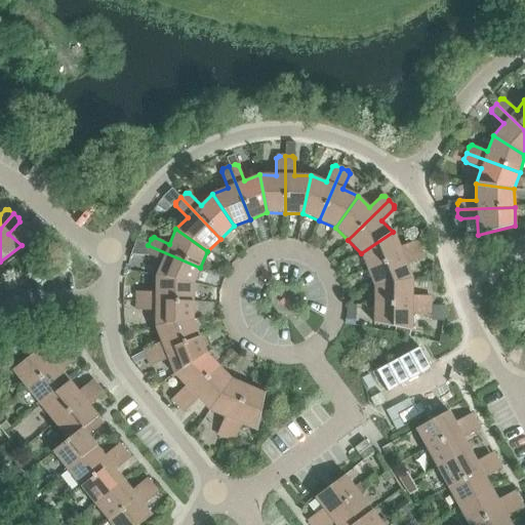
[(393,232),(361,253),(367,270),(420,248),(417,242),(414,241),(399,247),(393,232)]
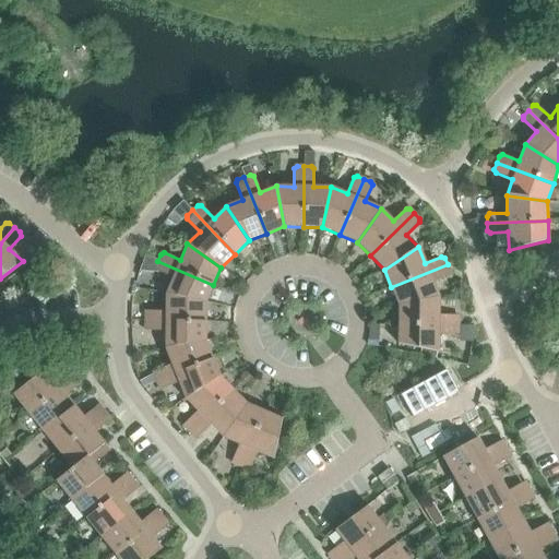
[(173,277),(166,294),(205,302),(213,285),(157,261),(155,268),(156,271),(173,277)]
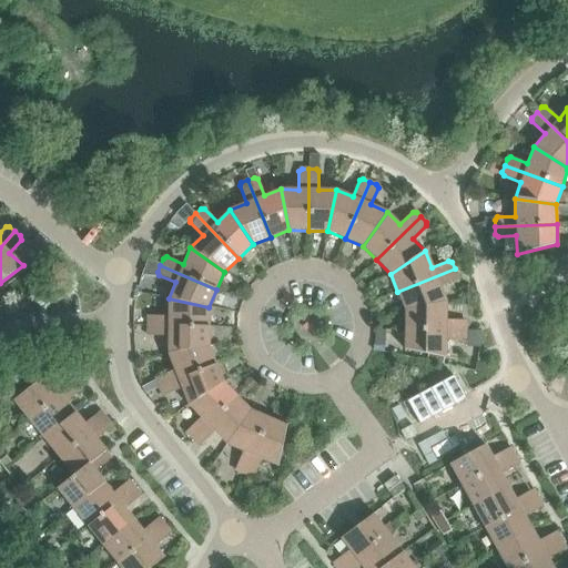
[(455,269),(397,292),(405,310),(446,302),(439,286),(456,280),(457,275),(455,269)]
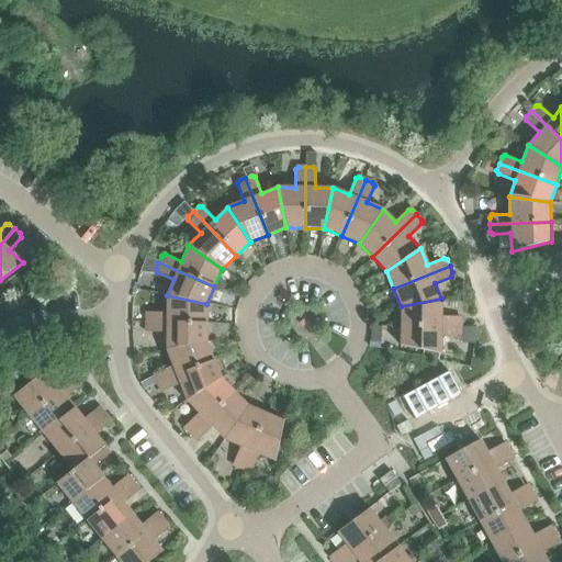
[(146,315),(146,323),(206,323),(206,304),(167,295),(166,313),(148,313),(146,315)]
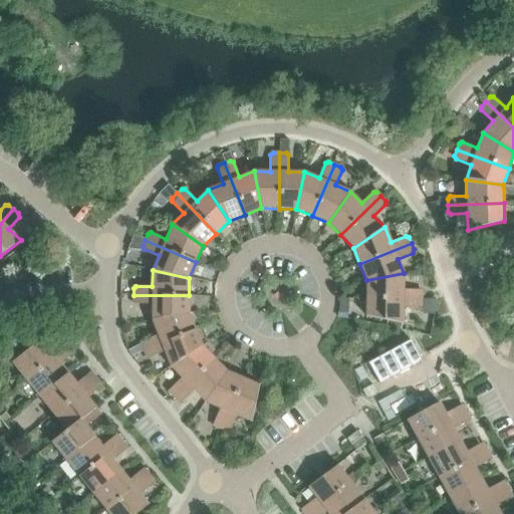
[(365,298),(422,298),(422,292),(420,289),(404,289),(404,273),(366,280),(365,298)]
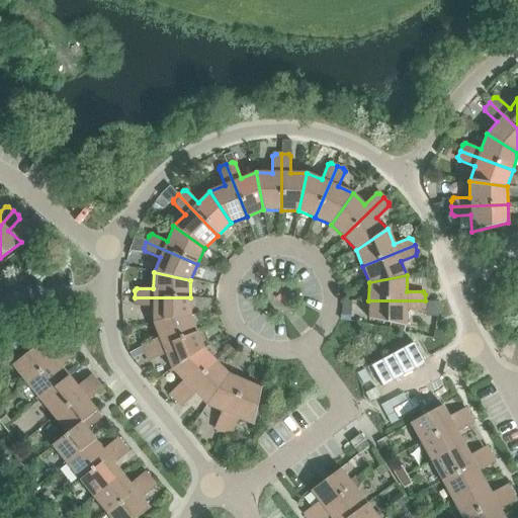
[(153,307),(153,323),(190,316),(190,297),(135,297),(134,304),(137,307),(153,307)]
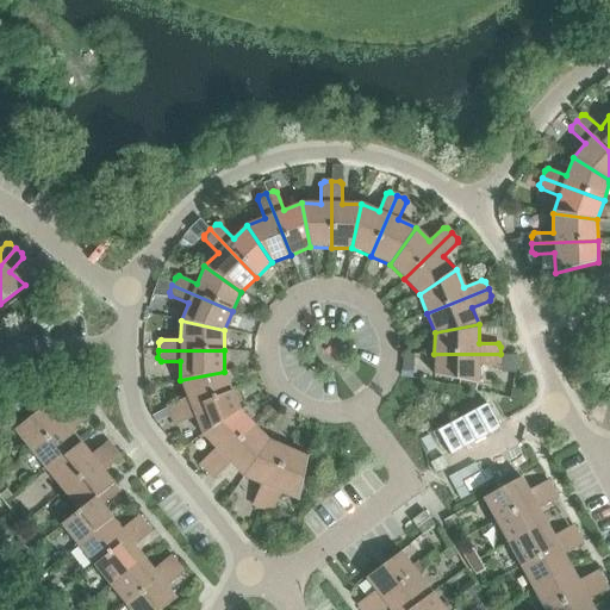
[(500,354),(434,354),(434,375),(479,385),(479,366),(498,366),(500,362),(500,354)]
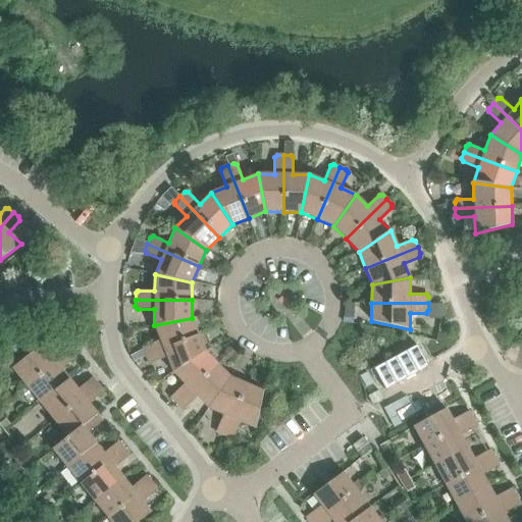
[(143,350),(146,356),(198,334),(192,318),(154,325),(160,340),(145,347),(143,350)]
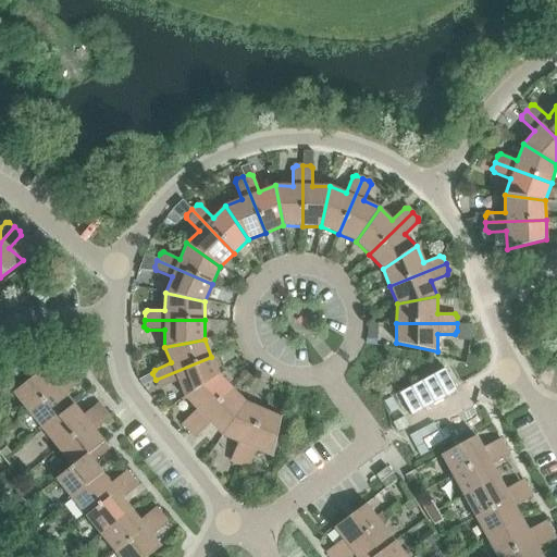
[(178,381),(184,397),(219,375),(211,357),(156,380),(158,386),(161,387),(178,381)]
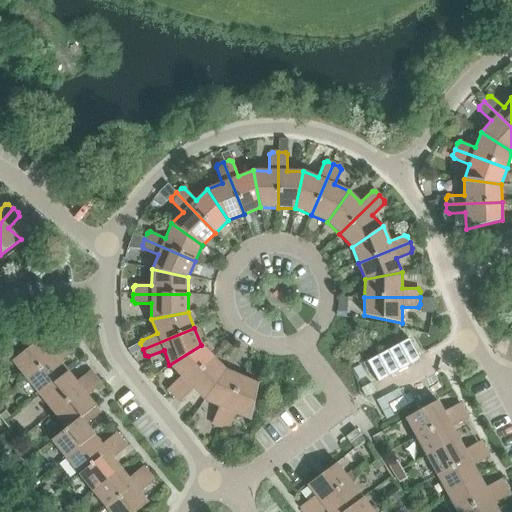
[(12,361),(26,378),(69,343),(65,338),(61,338),(48,348),(40,338),(12,361)]
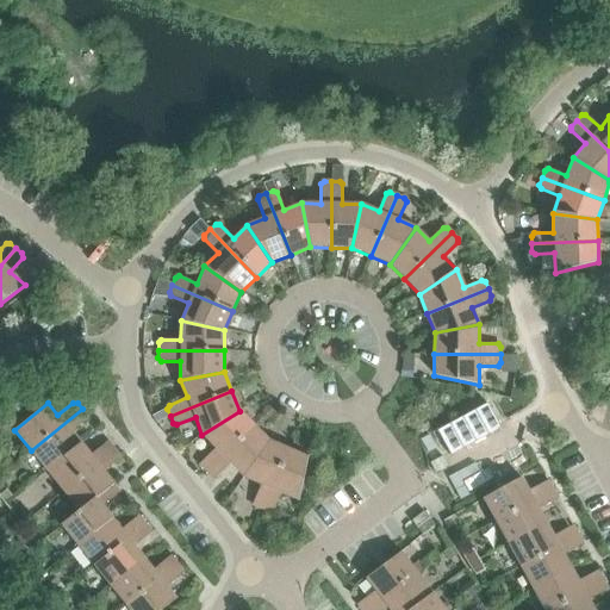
[(31,450),(47,471),(80,443),(70,431),(86,419),(87,415),(82,409),(31,450)]
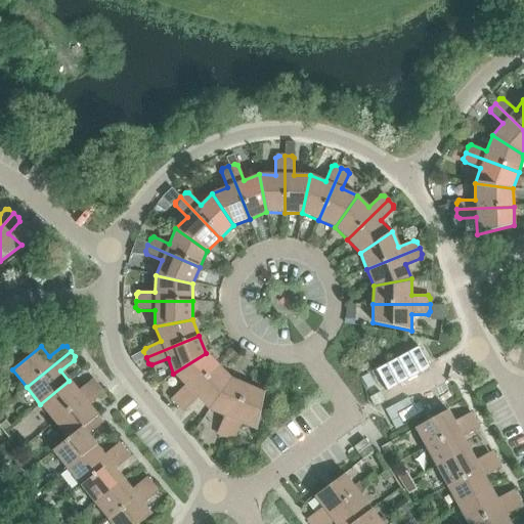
[(173,400),(177,405),(218,365),(206,353),(173,374),(185,385),(173,397),(173,400)]
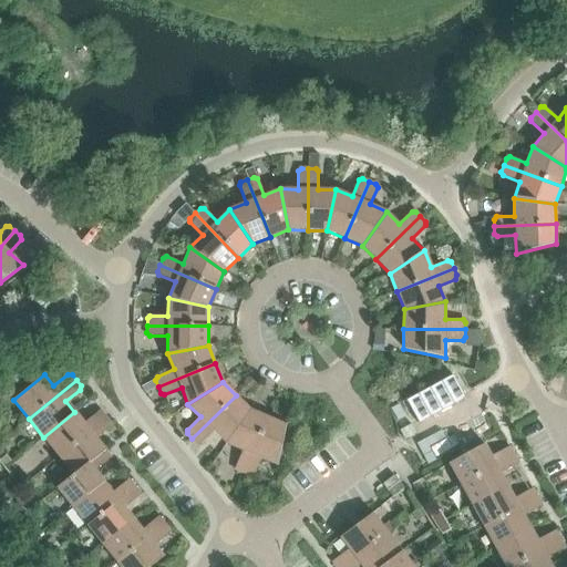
[(214,431),(226,443),(249,410),(236,395),(192,439),(197,443),(200,444),(214,431)]
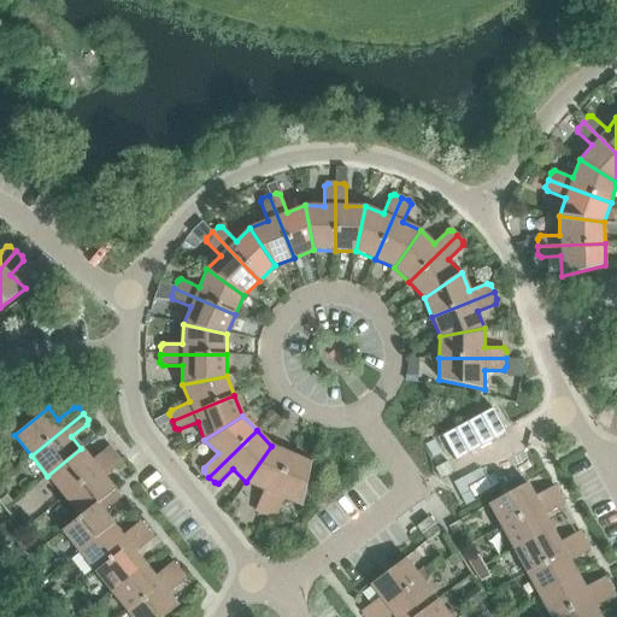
[(258,512),(265,515),(292,454),(271,446),(246,482),(264,491),(256,509),(258,512)]
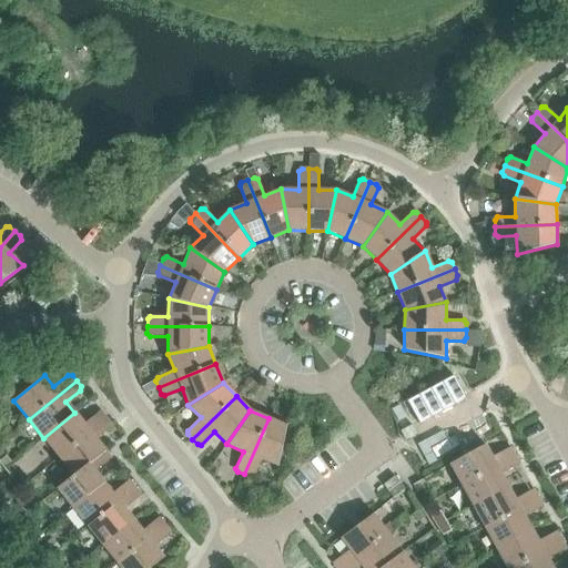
[(83,424),(74,413),(43,438),(59,457),(107,418),(102,413),(98,413),(83,424)]
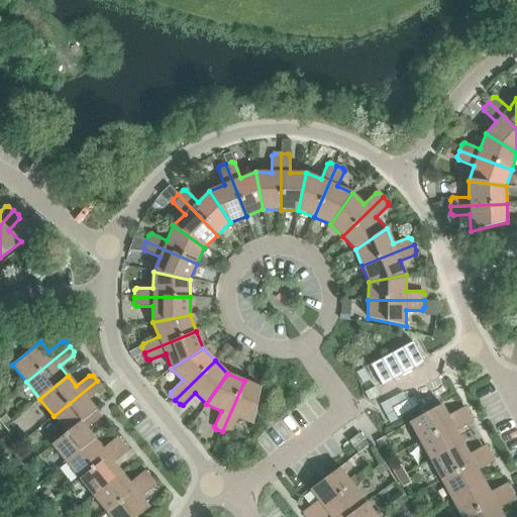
[(54,416),(67,432),(95,410),(87,400),(101,390),(101,386),(97,381),(54,416)]
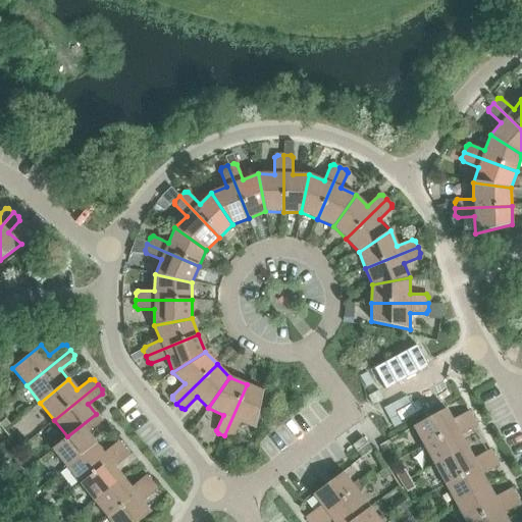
[(247,384),(224,435),(230,438),(233,437),(240,422),(255,428),(263,392),(247,384)]
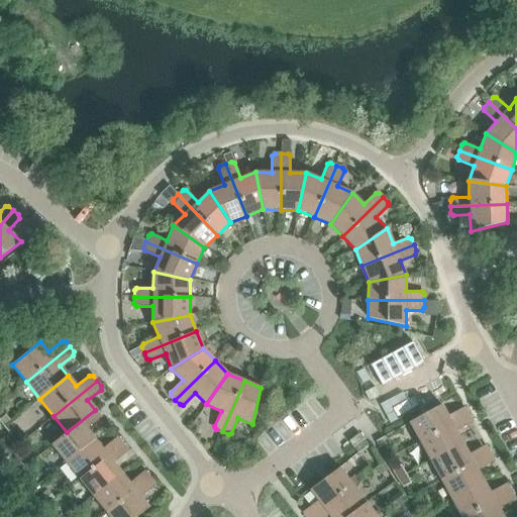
[(420,441),(469,415),(466,409),(462,408),(447,416),(441,405),(409,422),(420,441)]
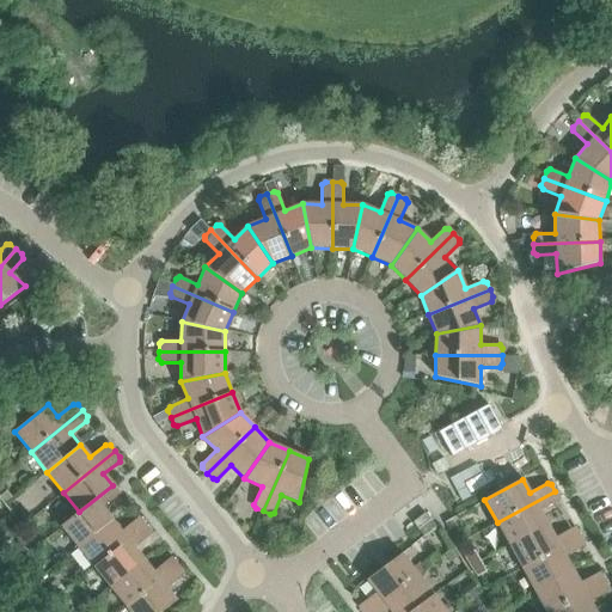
[(61,526),(78,546),(111,520),(102,508),(117,495),(118,491),(112,485),(79,512),(61,526)]
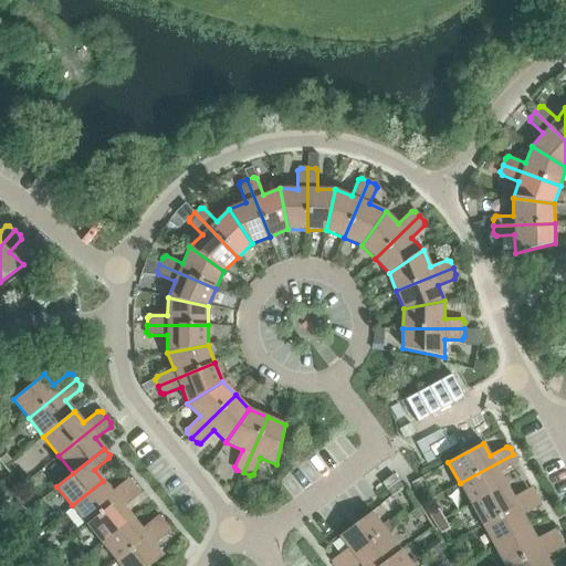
[(471,504),(506,485),(500,473),(515,464),(516,460),(513,454),(460,483),(471,504)]
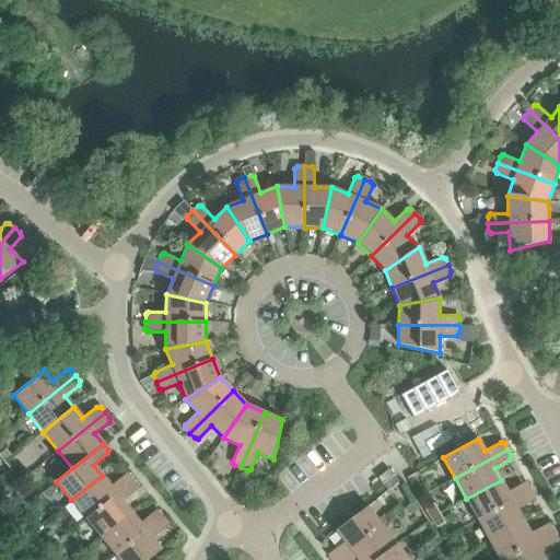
[(377,478),(387,491),(399,482),(389,469),(377,478)]
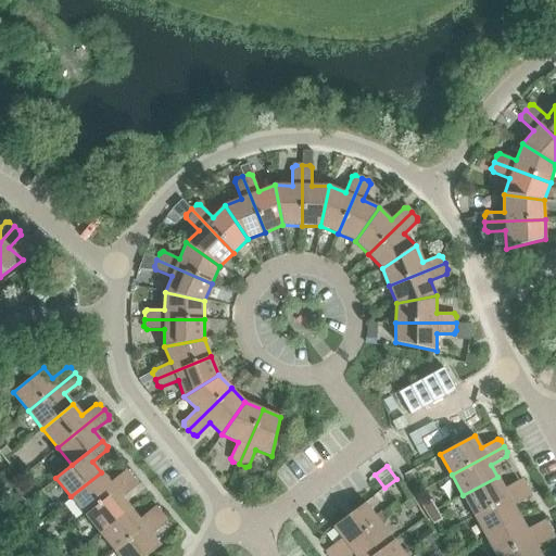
[(71,496),(86,515),(131,478),(127,471),(124,471),(110,483),(101,472),(71,496)]
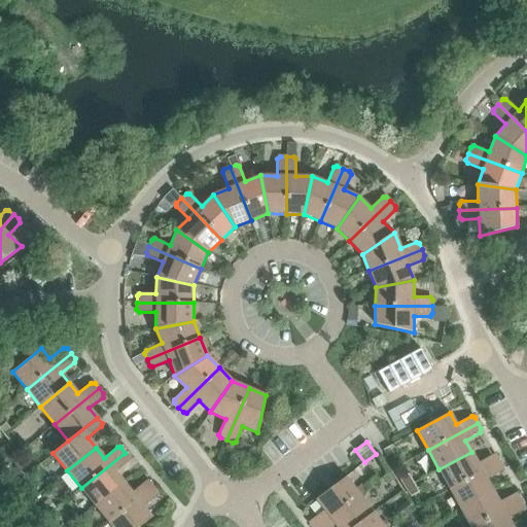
[(450,489),(499,461),(496,456),(493,455),(478,463),(471,452),(438,469),(450,489)]
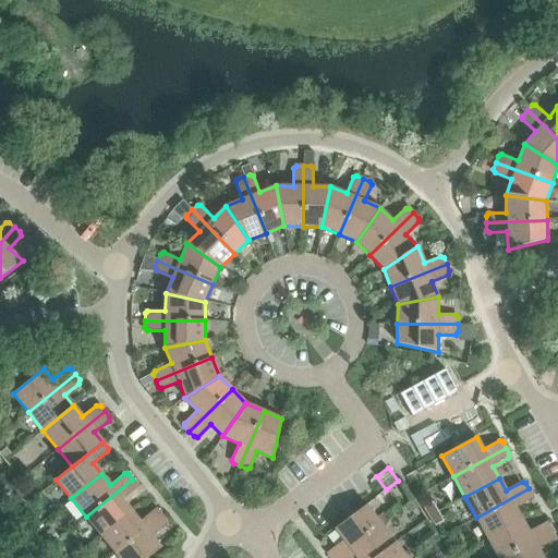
[(86,517),(100,535),(131,510),(122,500),(136,488),(137,485),(132,480),(86,517)]
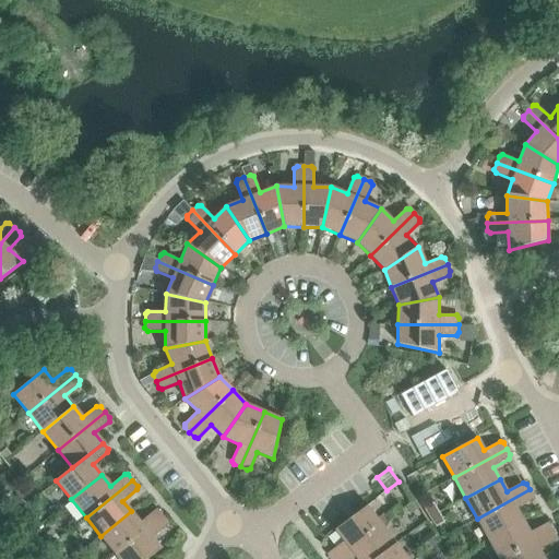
[(477,519),(488,539),(523,521),(515,509),(532,499),(533,496),(530,489),(477,519)]
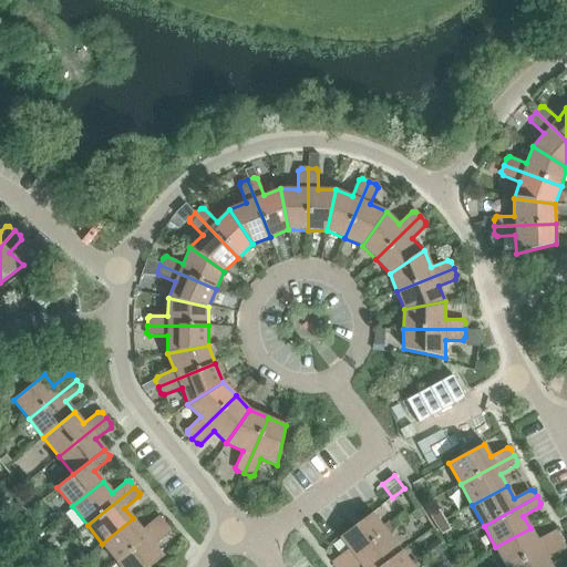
[(339,566),(387,533),(372,513),(340,537),(349,548),(334,559),(333,564),(336,566),(339,566)]
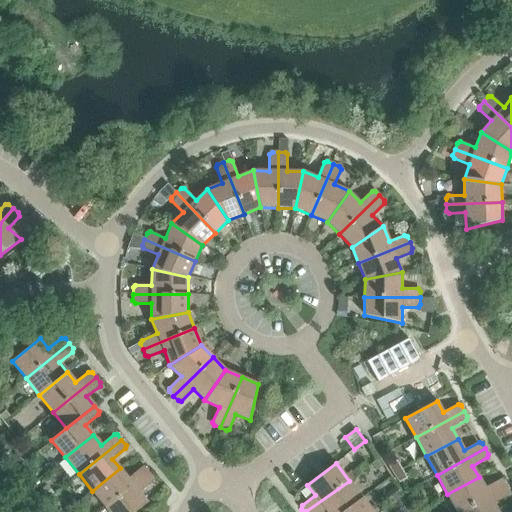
[(92,491),(106,508),(149,473),(144,468),(141,468),(128,478),(120,468),(92,491)]
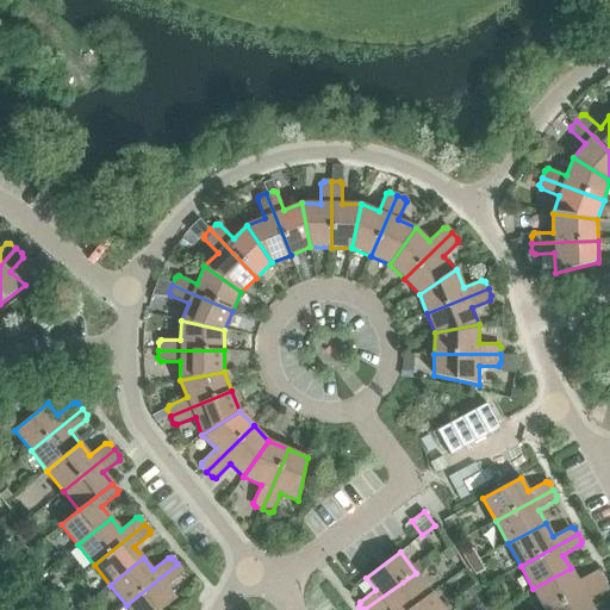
[(178,564),(126,605),(129,609),(161,609),(176,599),(166,586),(181,574),(182,570),(178,564)]
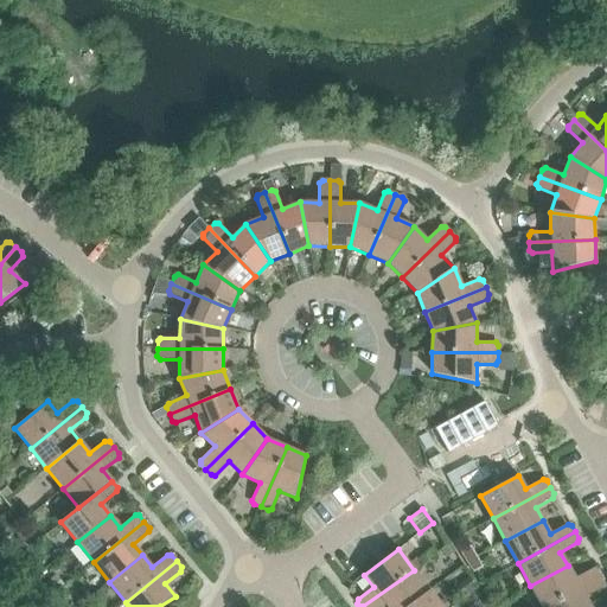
[(530,586),(541,606),(544,606),(600,576),(596,570),(592,569),(575,579),(568,566),(530,586)]
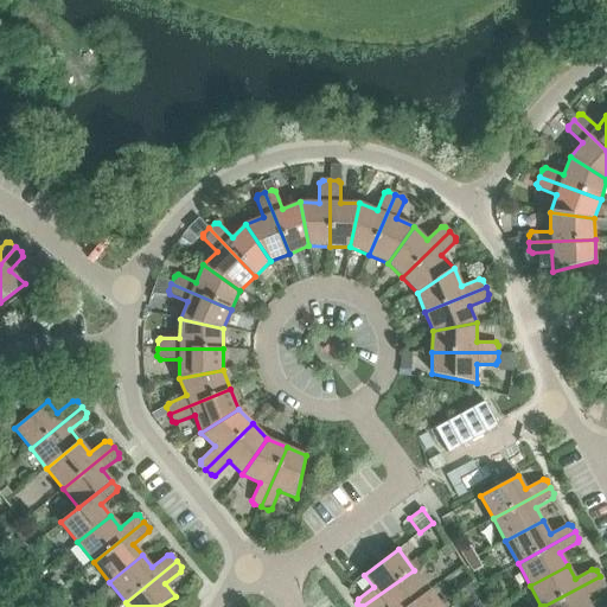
[(388,606),(407,606),(429,590),(414,570),(363,606),(382,606),(387,605),(388,606)]
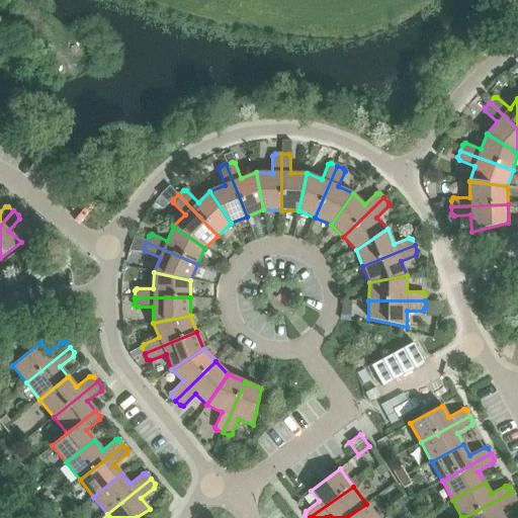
[(512,492),(464,517),(504,517),(499,509),(514,501),(515,498),(512,492)]
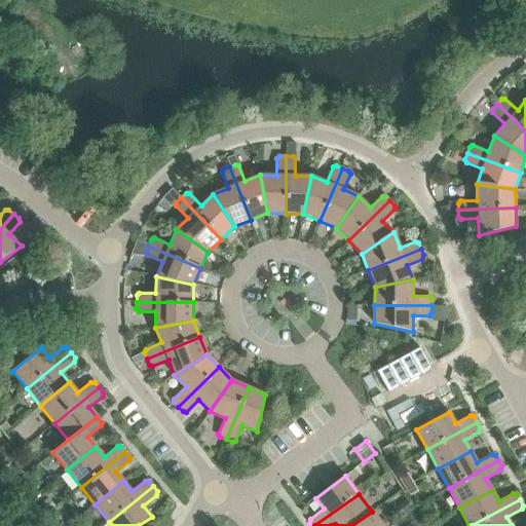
[(382,525),(372,512),(352,525),(382,525)]
